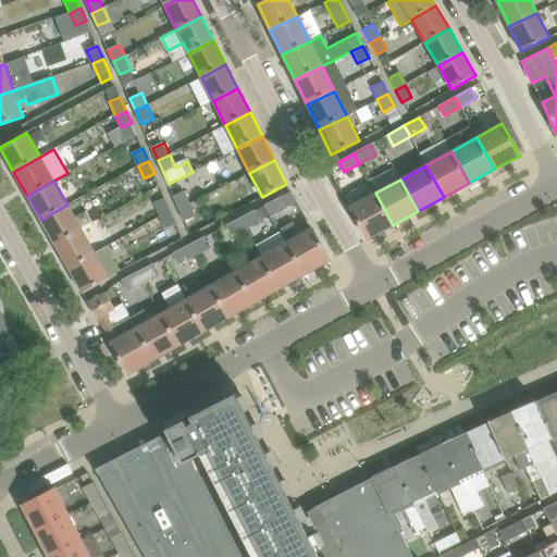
[(180,209),(192,203),(186,192),(174,197),(180,209)]
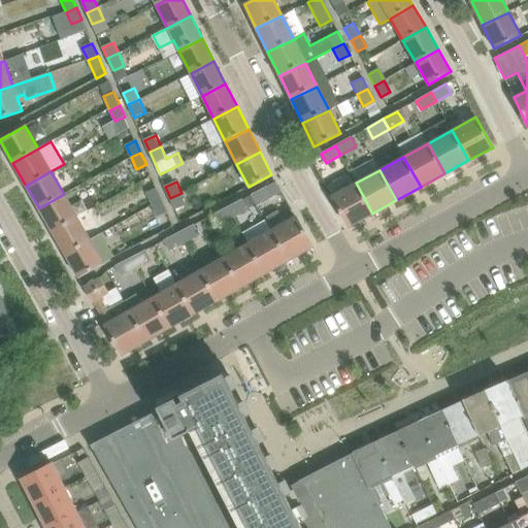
[(349,226),(372,213),(356,183),(331,196),(349,226)]
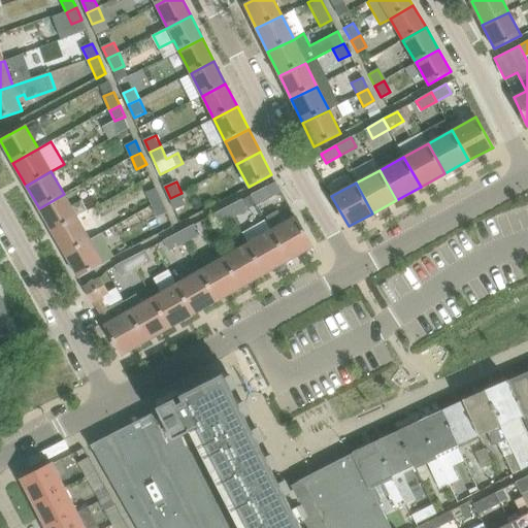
[(267,186),(251,195),(258,207),(274,198),(267,186)]
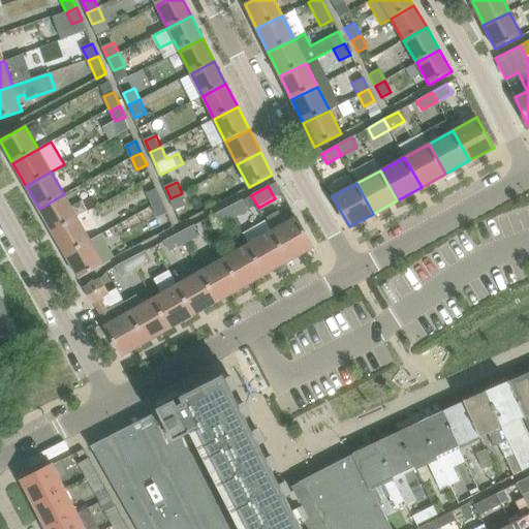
[(157,189),(148,193),(153,206),(162,201),(157,189)]
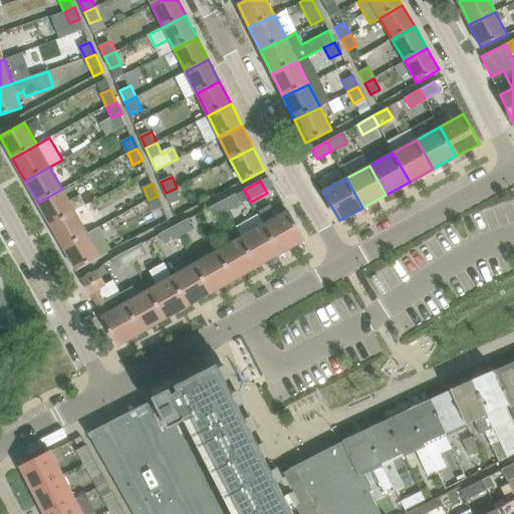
[(177,188),(166,193),(172,205),(182,200),(177,188)]
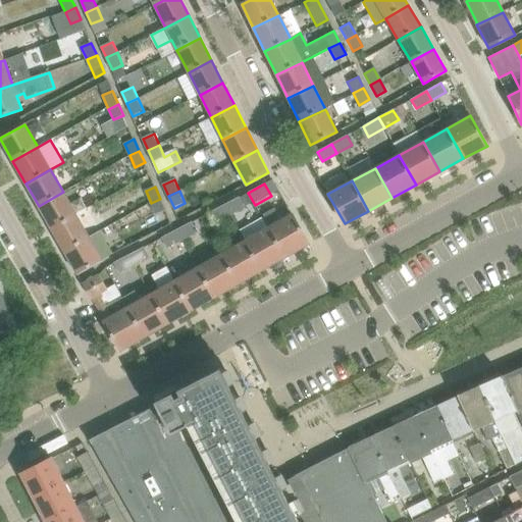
[(39,206),(51,229),(76,215),(63,192),(39,206)]
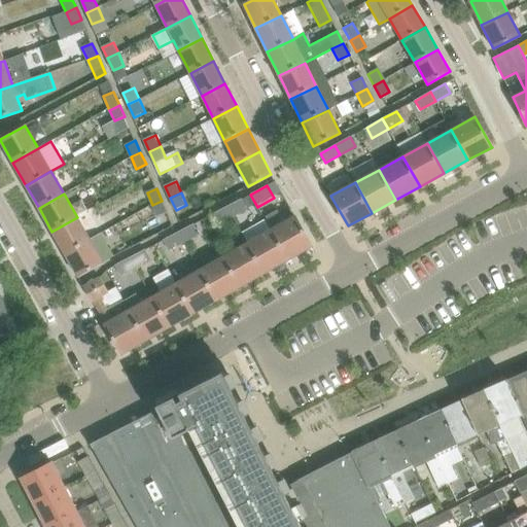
[(243,199),(227,207),(234,218),(249,211),(243,199)]
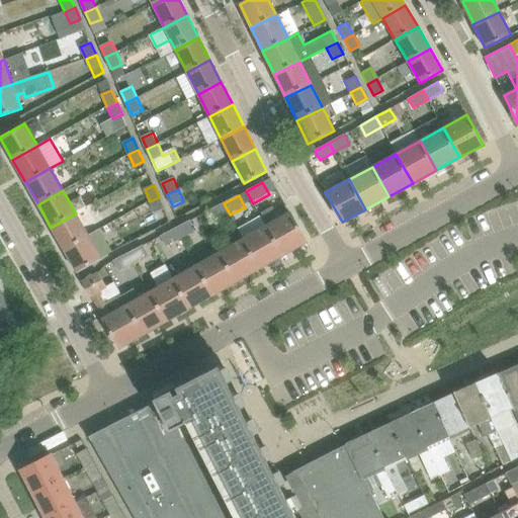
[(165,208),(159,197),(150,201),(155,213),(165,208)]
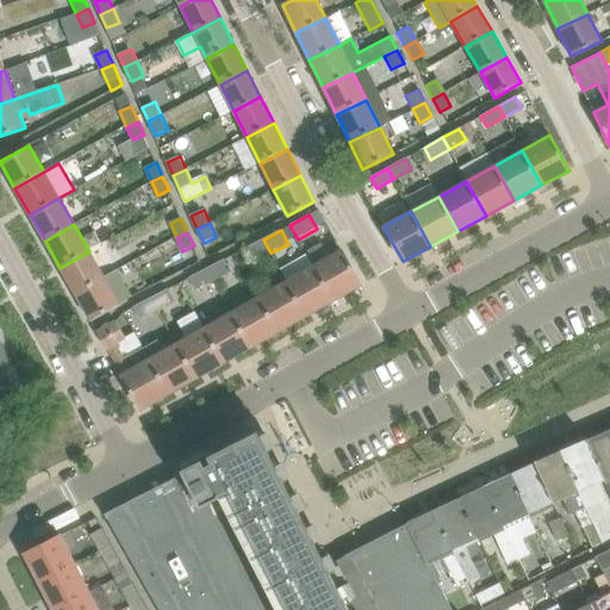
[(253,262),(271,253),(263,240),(247,249),(253,262)]
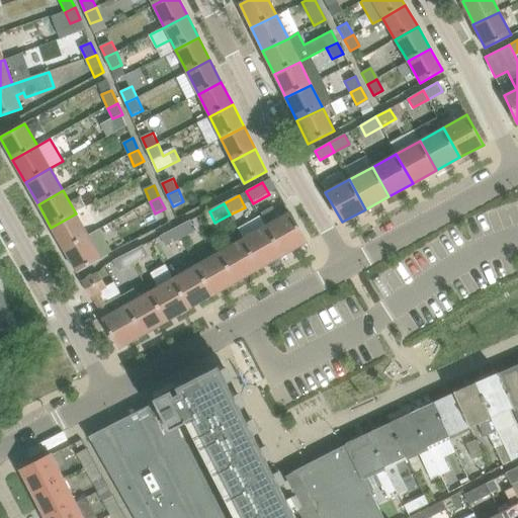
[(64,250),(89,236),(101,229),(88,206),(76,213),(51,228),(64,250)]
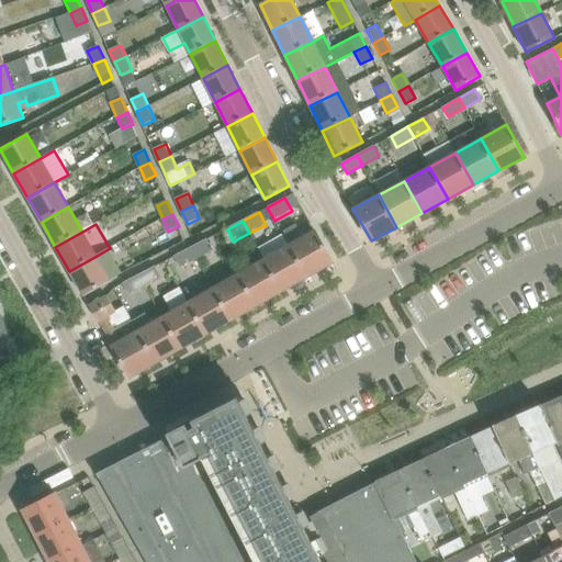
[(295,224),(283,231),(289,240),(287,242),(289,245),(307,277),(307,276),(329,263),(333,262),(322,243),(314,231),(302,237),(295,224)]
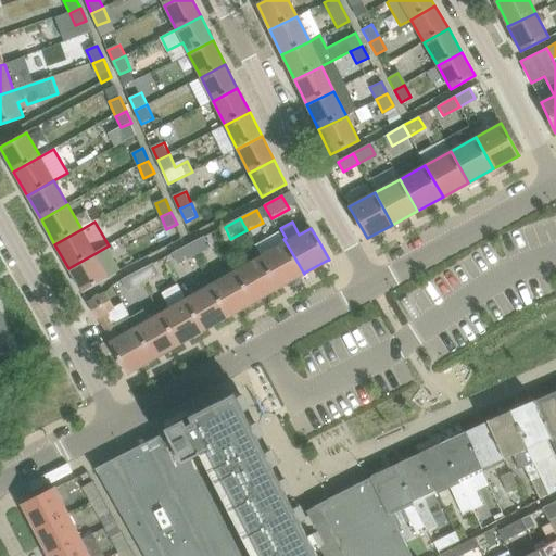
[(205,237),(189,245),(196,256),(212,249),(205,237)]
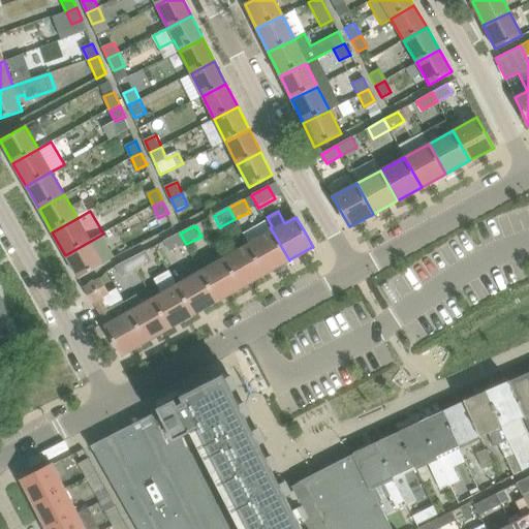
[(266,274),(289,260),(272,230),(248,244),(266,274)]
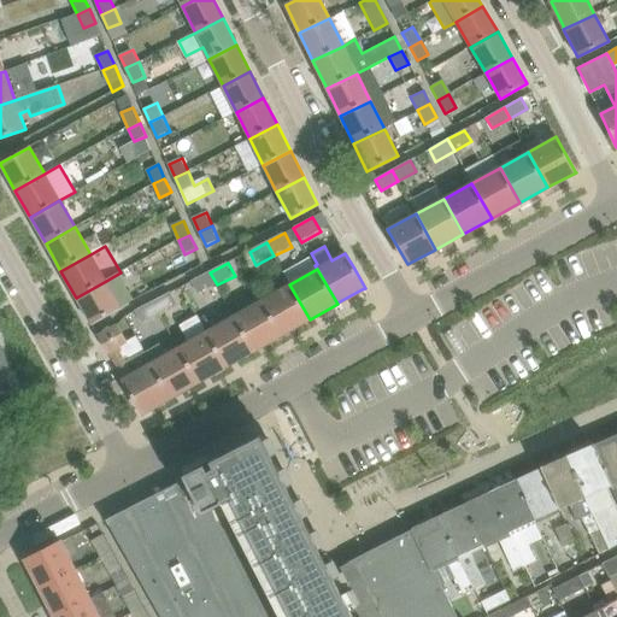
[(199,294),(217,285),(210,272),(192,282),(199,294)]
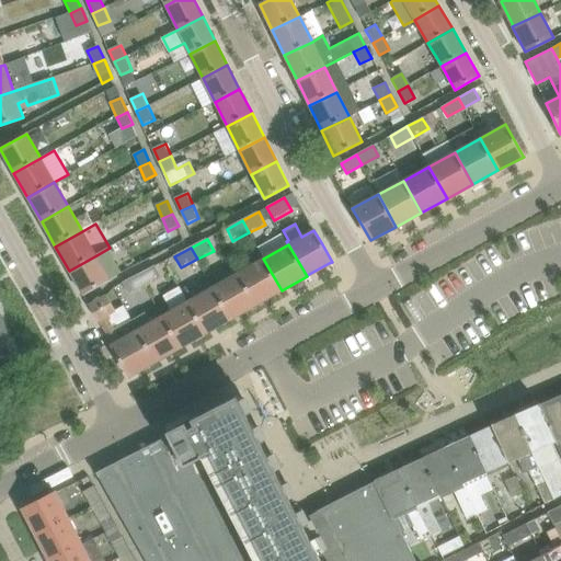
[(110,279),(96,255),(69,271),(82,295),(110,279)]
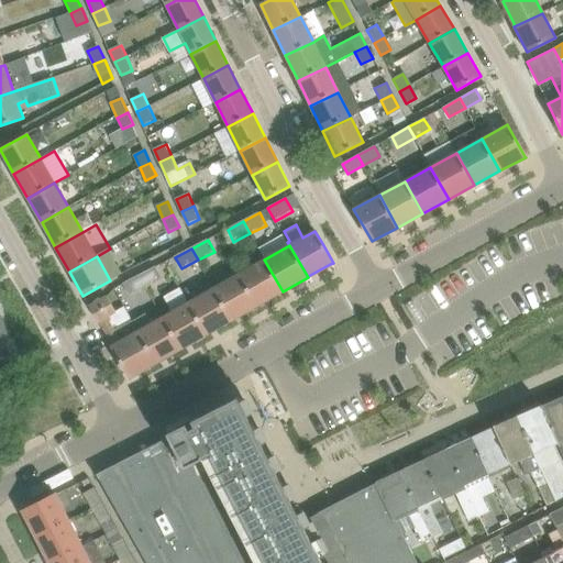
[(264,260),(239,274),(256,306),(283,291),(264,260)]
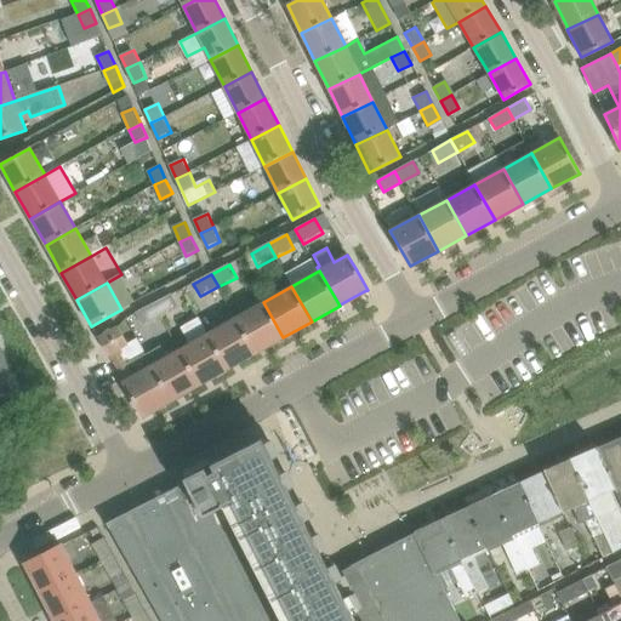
[(172,294),(154,303),(161,317),(180,307),(172,294)]
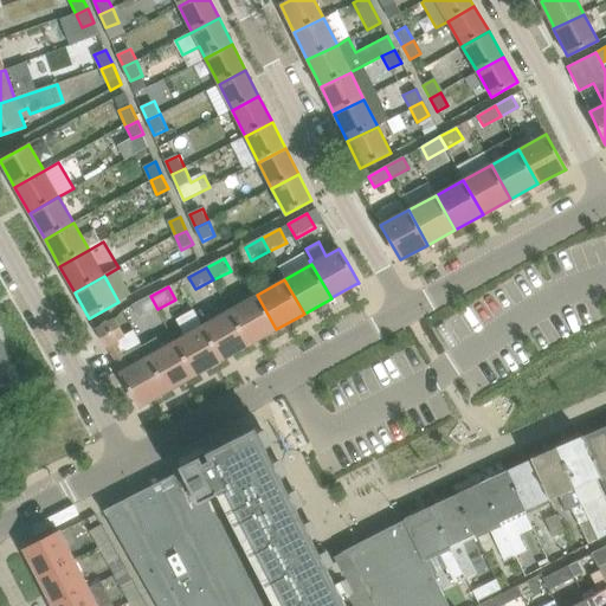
[(249,345),(276,329),(257,295),(230,310),(249,345)]
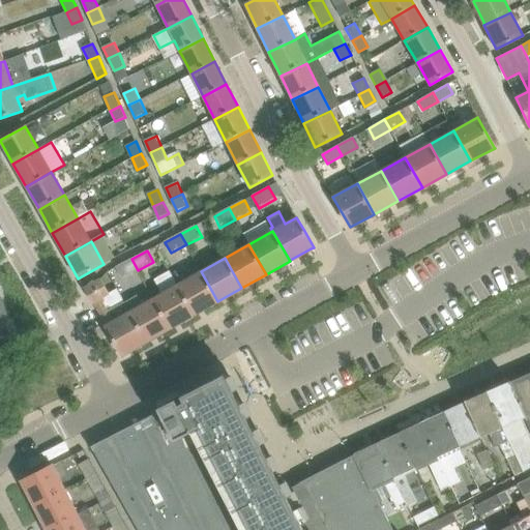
[(122,277),(138,270),(131,259),(117,267),(122,277)]
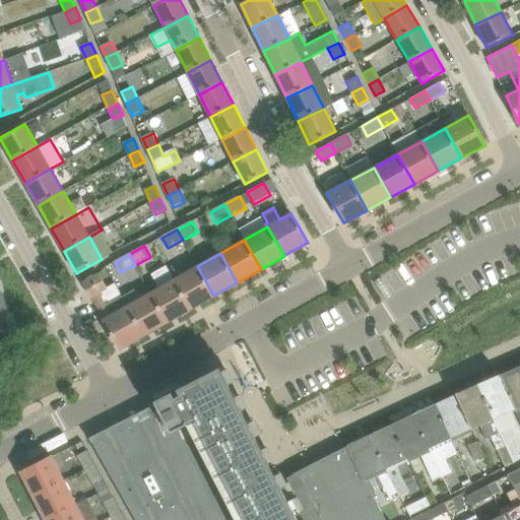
[(158,288),(150,294),(167,322),(190,309),(174,279),(167,266),(151,274),(158,288)]
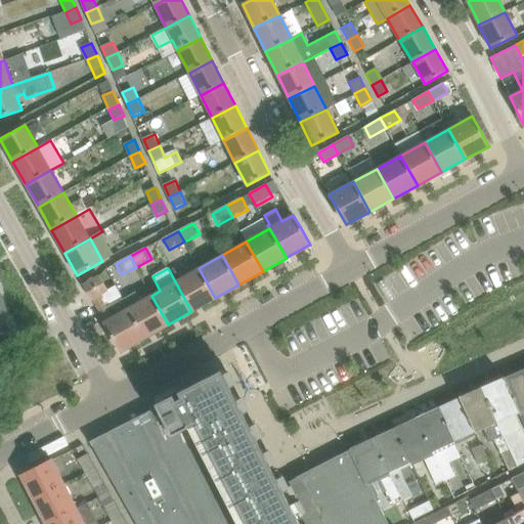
[(215,298),(199,268),(175,281),(191,311),(215,298)]
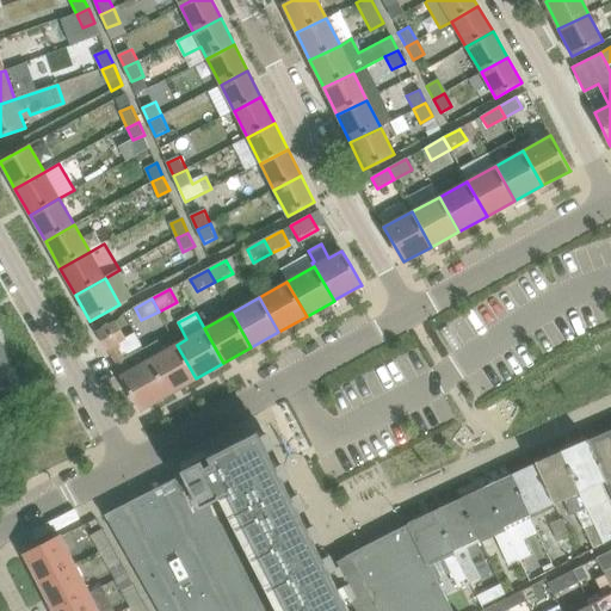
[(106,350),(107,349),(127,339),(117,320),(116,321),(97,332),(106,350)]
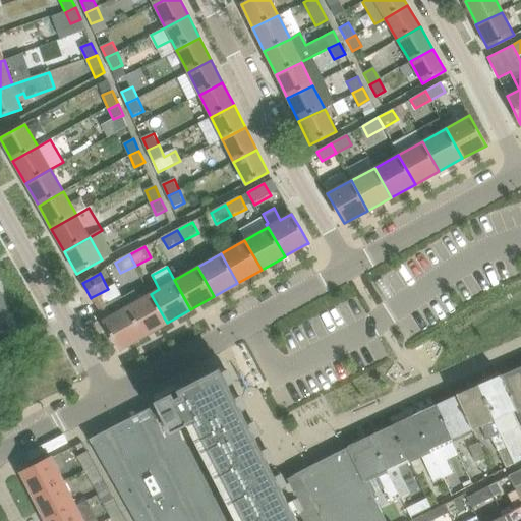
[(104,321),(112,335),(120,350),(146,336),(116,284),(108,289),(92,297),(98,308),(104,320),(104,321)]
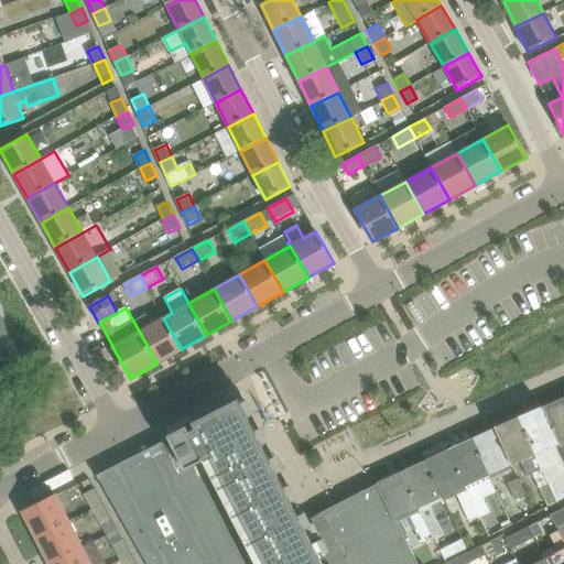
[(147,315),(133,322),(158,364),(181,349),(163,318),(152,324),(147,315)]
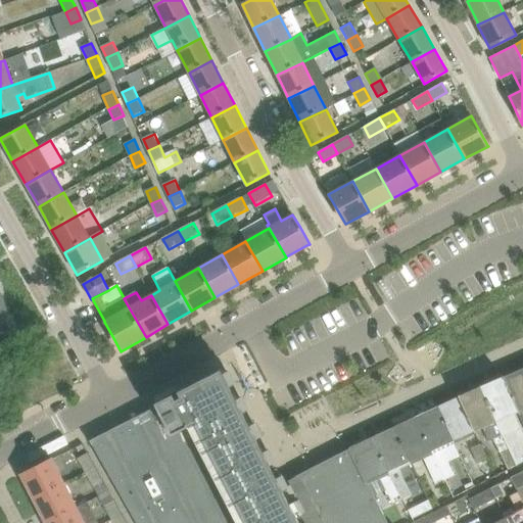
[(0,344),(15,340),(7,316),(0,317),(0,344)]
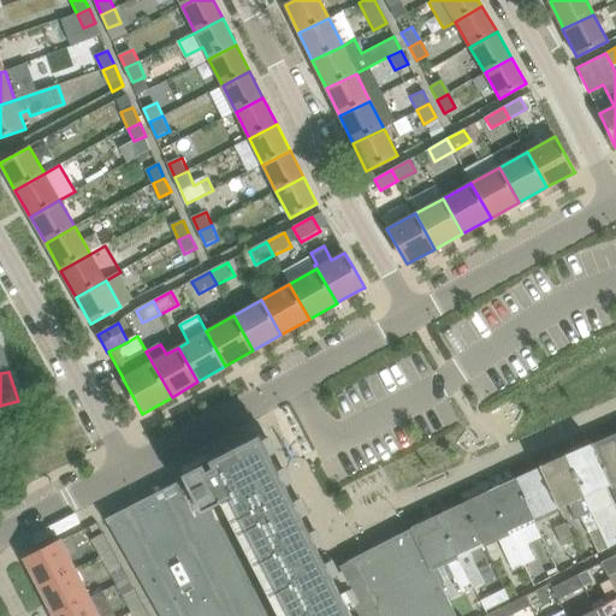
[(615,433),(592,445),(610,486),(615,498),(615,433)]
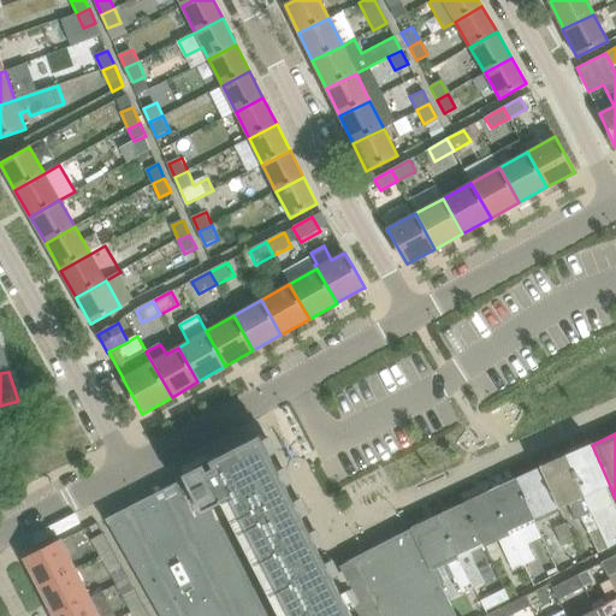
[(176,483),(159,491),(148,497),(136,503),(105,519),(108,525),(108,523),(160,615),(455,615),(432,570),(412,528),(329,570),(301,515),(260,436),(182,475),(184,479),(176,483)]
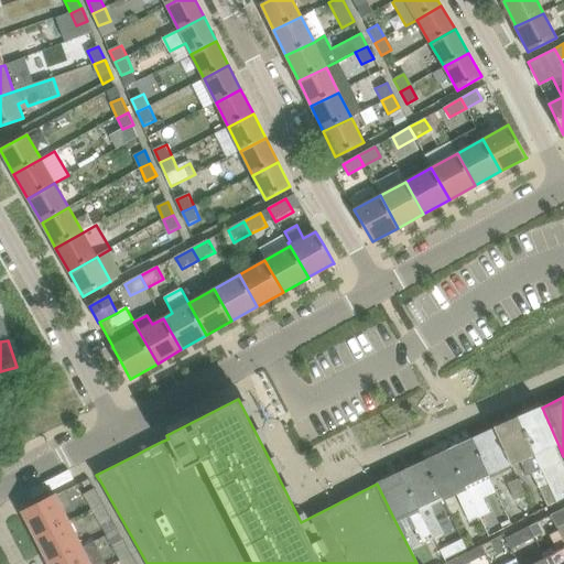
[(541,405),(516,416),(533,456),(548,485),(555,502),(563,497),(563,470),(553,447),(559,445),(542,408),(541,405)]
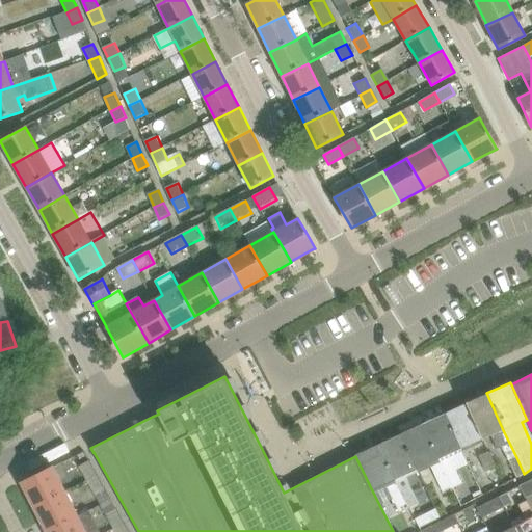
[(516,457),(503,430),(486,393),(466,402),(467,404),(482,440),(489,435),(497,450),(500,448),(506,461),(516,457)]
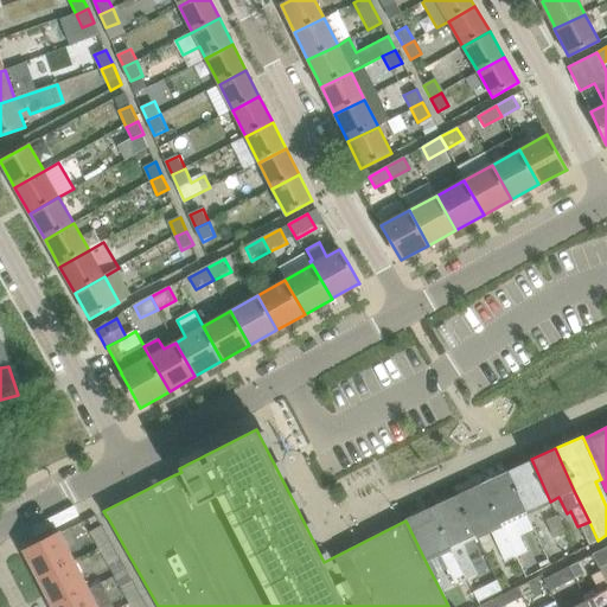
[(506,473),(525,516),(551,504),(550,502),(532,461),(506,473)]
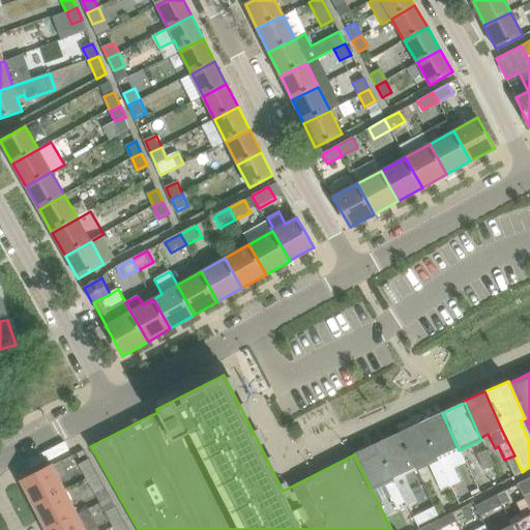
[(442,413),(420,423),(450,487),(460,482),(447,457),(459,450),(442,413)]
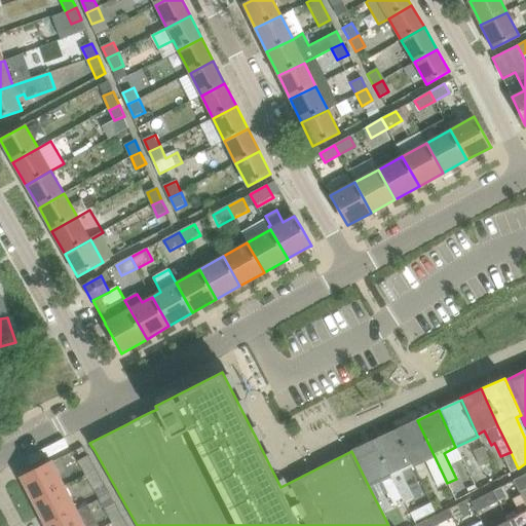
[(447,483),(417,420),(396,430),(413,467),(424,461),(437,488),(447,483)]
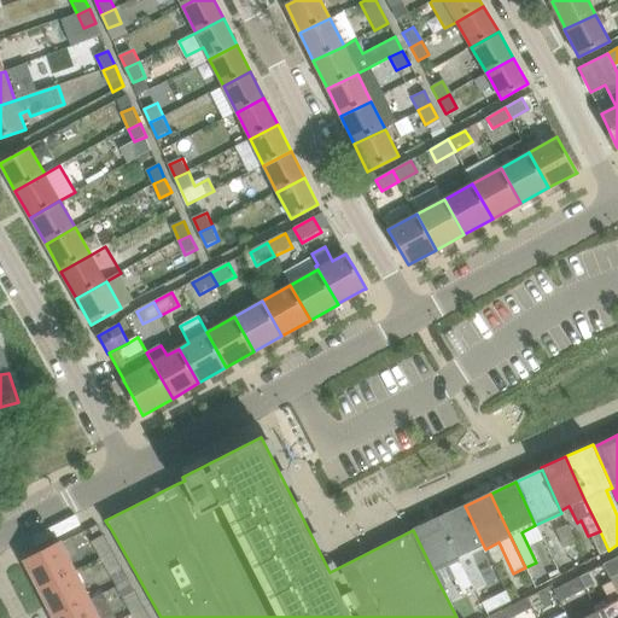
[(471,555),(485,549),(465,506),(438,518),(474,592),(485,586),(471,555)]
